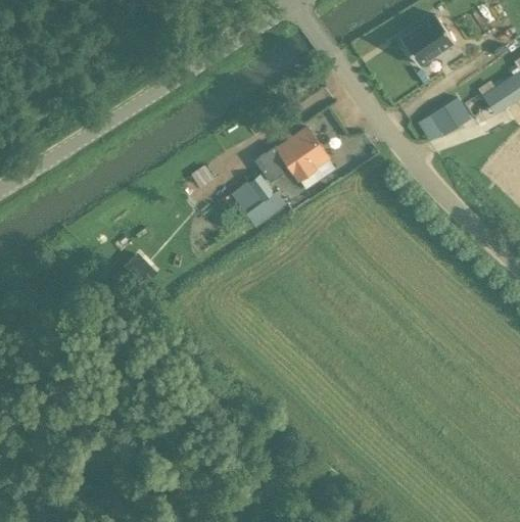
[(429,14),(392,39),(412,64),(447,41),(429,14)]
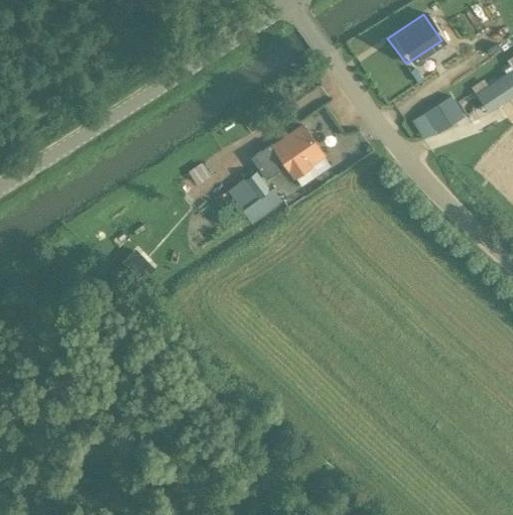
[(489,110),(512,94),(512,71),(479,94),(489,110)]
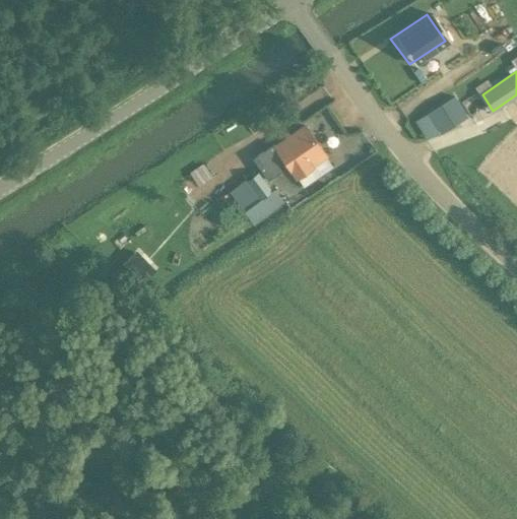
[(431,142),(468,115),(453,93),(415,121),(431,142)]
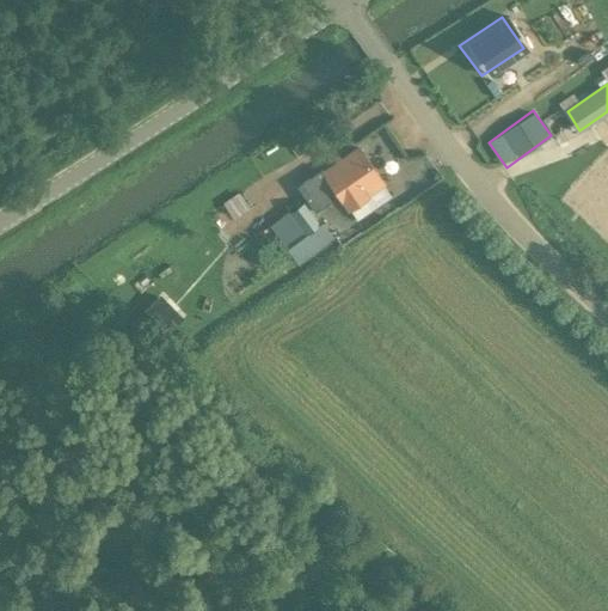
[(352,209),(370,197),(387,185),(362,150),(327,172),(352,209)]
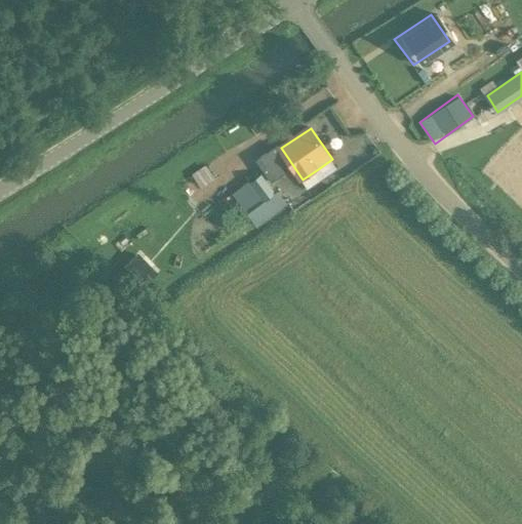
[(202,186),(214,179),(207,166),(195,172),(202,186)]
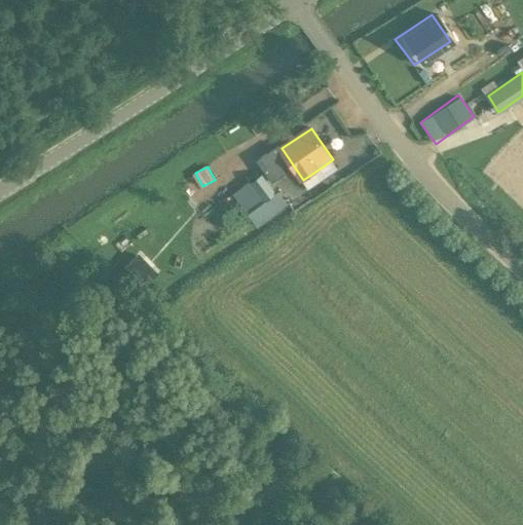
[(264,174),(235,196),(250,215),(259,208),(268,220),(290,202),(281,191),(278,193),(264,174)]
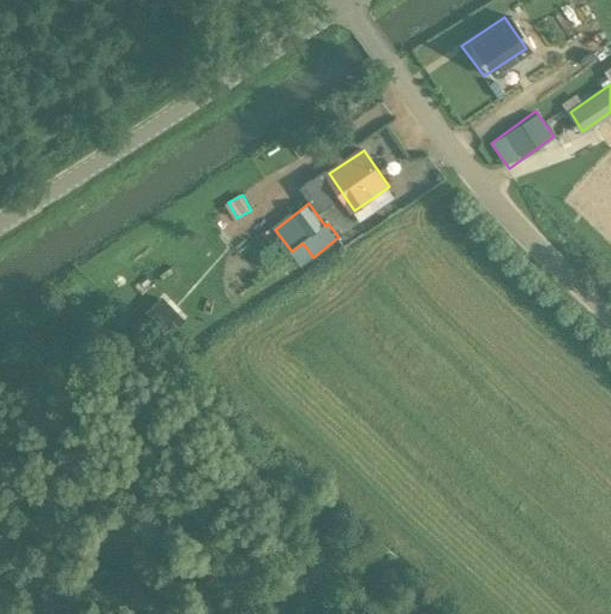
[(185,323),(167,302),(147,317),(166,340),(185,323)]
